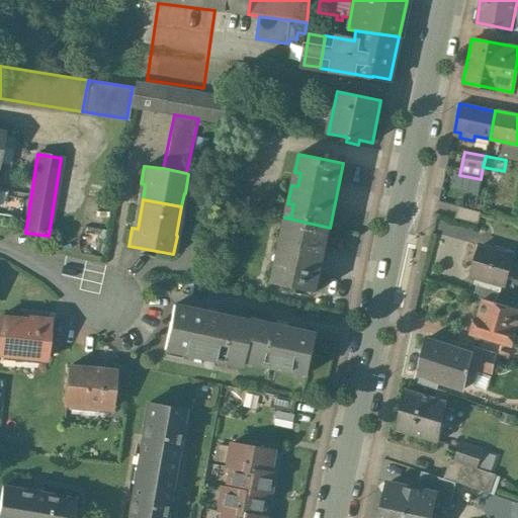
[(481,212),(457,206),(454,218),(477,224),(481,212)]
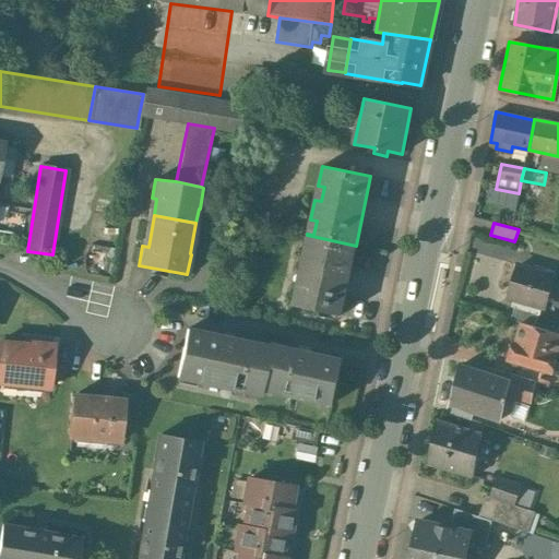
[(356,246),(307,235),(307,236),(313,237),(310,252),(304,250),(299,271),(306,272),(302,286),(296,285),(292,305),(341,314),(356,246)]
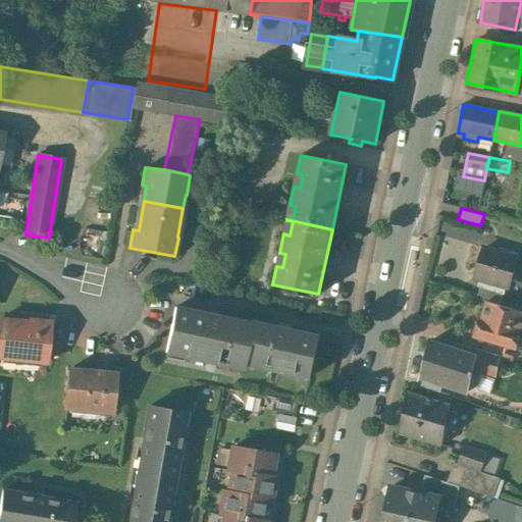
[(516,258),(482,248),(474,276),(479,278),(504,285),(507,286),(516,258)]
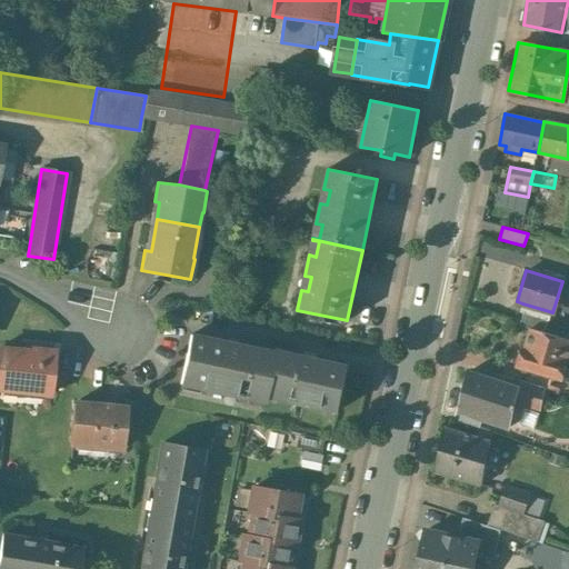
[(549,311),(522,303),(520,312),(522,312),(519,325),(529,328),(543,332),(548,319),(549,311)]
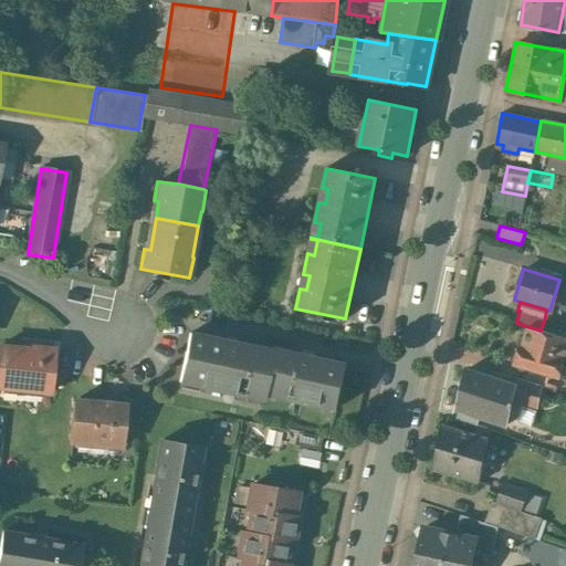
[(565,337),(541,331),(526,326),(521,346),(520,346),(514,365),(557,377),(565,350),(565,348),(565,337)]
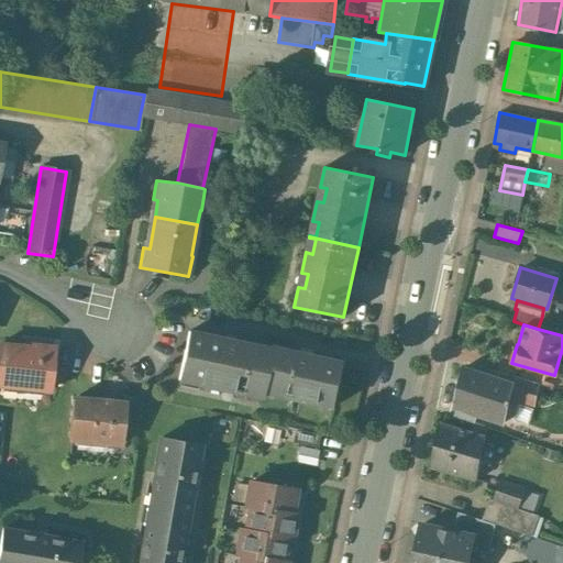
[(268,349),(188,332),(178,379),(258,396),(260,389),(268,349)]
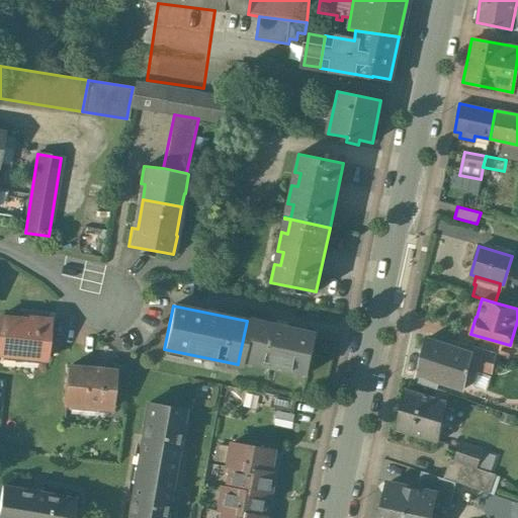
[(27,321),(0,318),(0,352),(47,357),(50,319),(28,317),(27,321)]
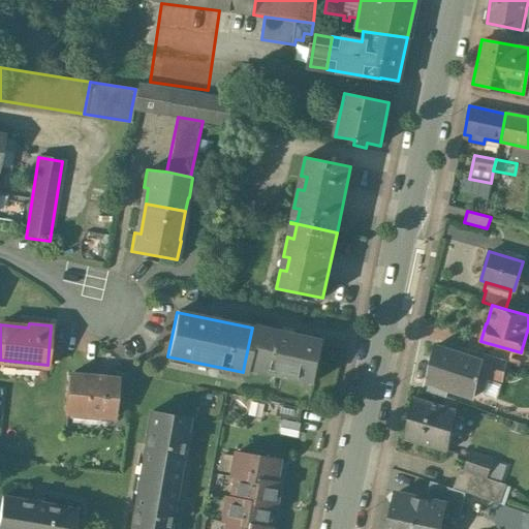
[(321,341),(253,325),(252,328),(244,366),(246,367),(246,365),(263,368),(263,370),(294,377),(294,375),(312,379),(312,381),(313,381),(321,341)]
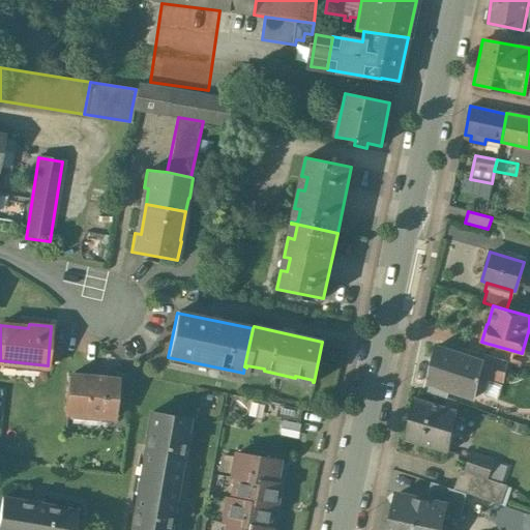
[(481,362),(434,347),(427,382),(474,402),(478,379),(482,362),(481,362)]
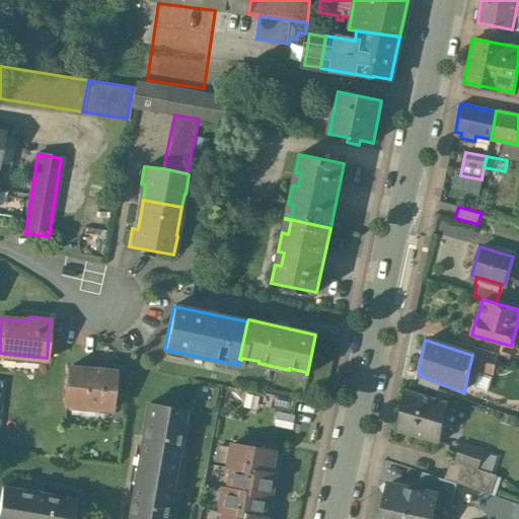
[(473,347),(471,355),(472,355),(468,371),(492,374),(497,354),(473,347)]
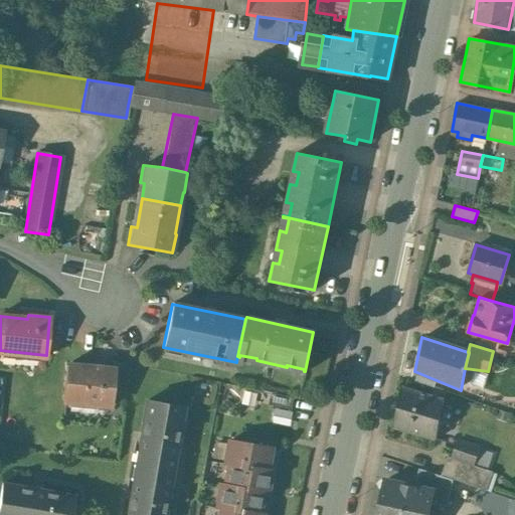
[(66,364),(64,398),(111,405),(115,368),(66,364)]
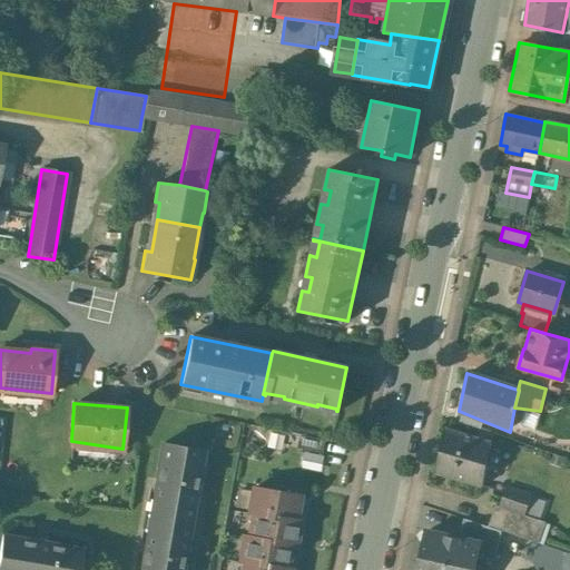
[(491,442),(444,428),(434,472),(482,487),(491,442)]
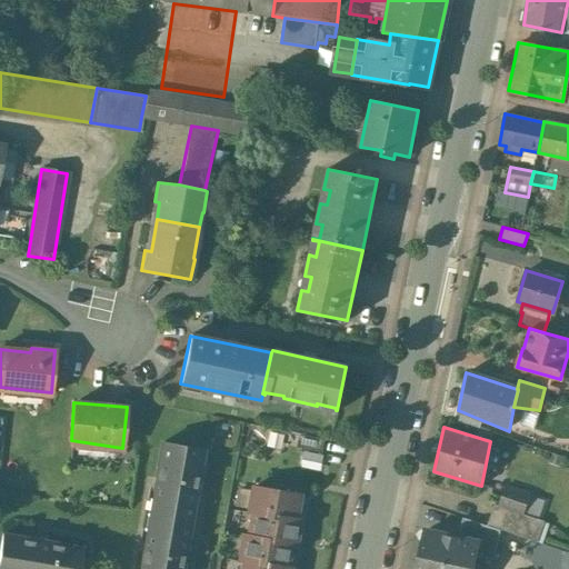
[(155,501),(152,516),(189,522),(198,469),(195,469),(197,457),(199,458),(201,450),(161,442),(151,501),(155,501)]
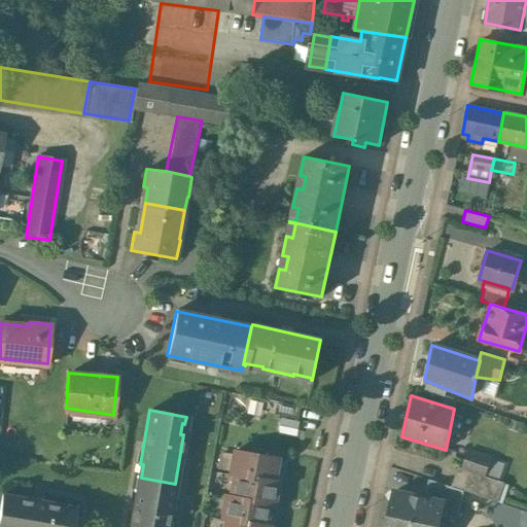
[(467,450),(461,467),(484,476),(490,458),(467,450)]
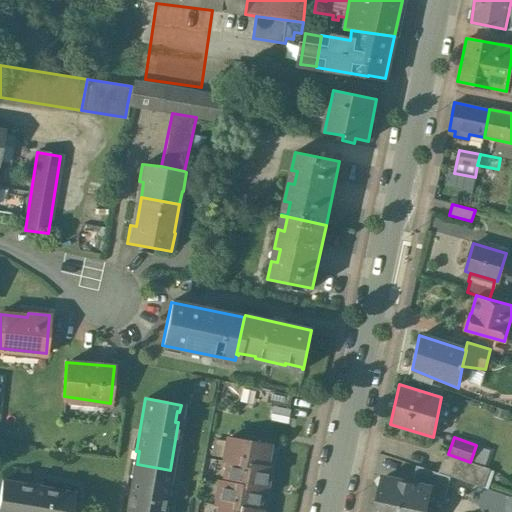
[(267,444),(227,438),(215,504),(219,505),(217,511),(258,511),(267,467),(263,466),(267,444)]
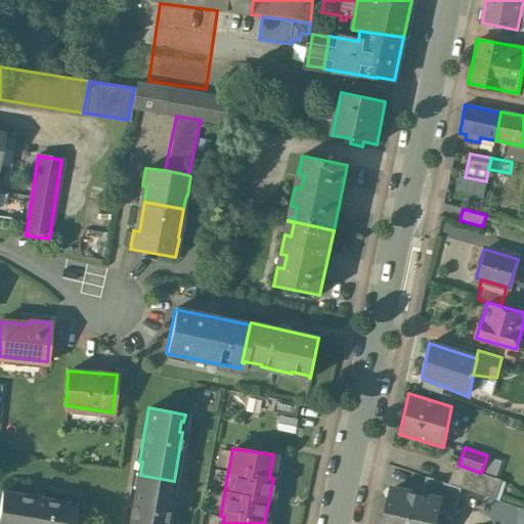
[(459,465),(455,464),(448,483),(494,498),(500,480),(481,473),(459,465)]
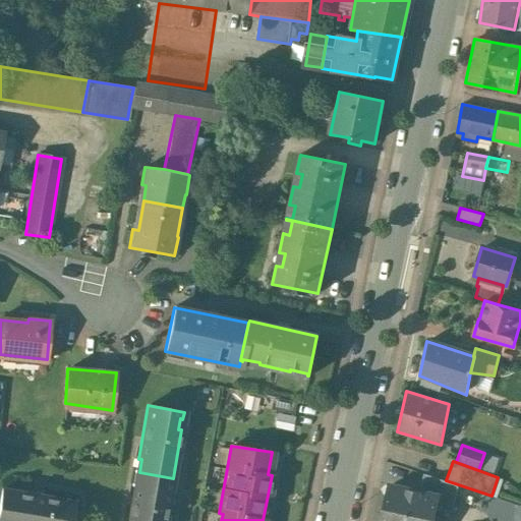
[(165,520),(173,478),(139,472),(137,484),(134,484),(128,520),(165,520)]
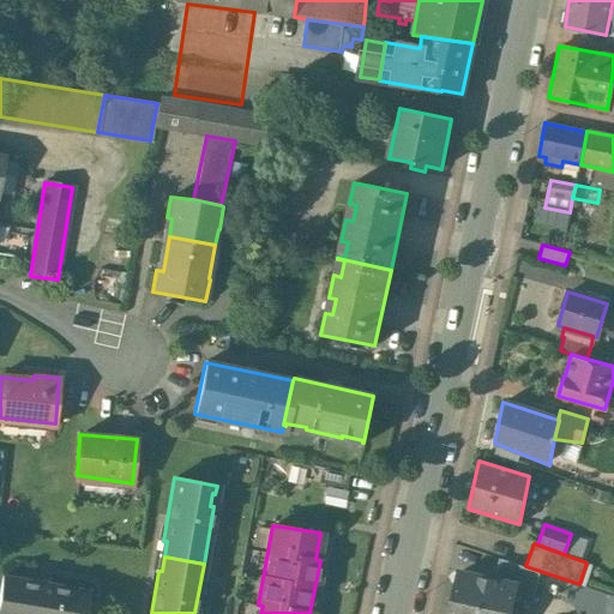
[(499,558),(494,579),(517,584),(513,600),(533,603),(540,572),(499,558)]
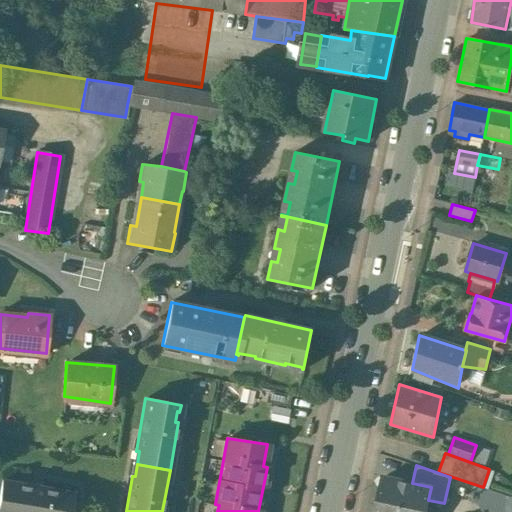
[(412,483),(382,477),(374,511),(425,511),(428,500),(431,487),(412,483)]
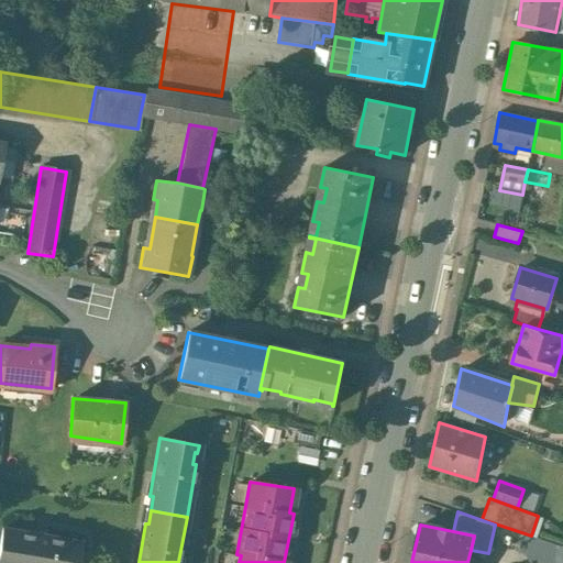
[(75,562),(78,543),(2,530),(0,542),(0,562),(75,562)]
